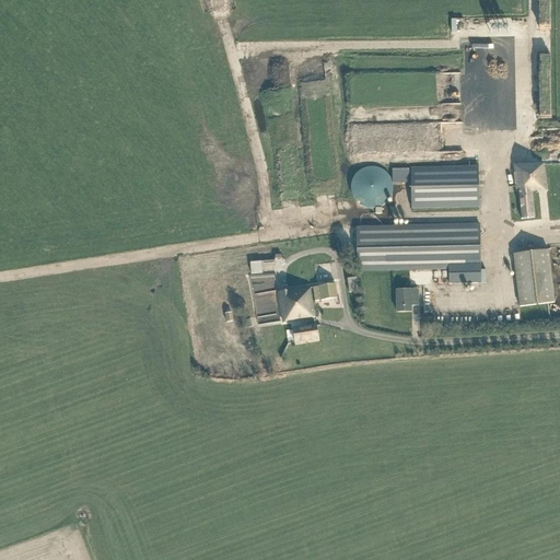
[(535,186),(536,193),(547,190),(544,164),(514,167),(516,190),(517,190),(518,193),(525,191),(524,187),(535,186)]
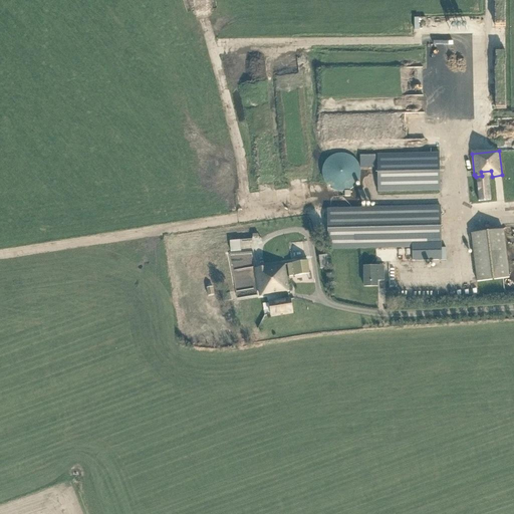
[(321,170),(321,173),(322,176),(323,179),(324,182),(326,185),(328,187),(330,189),(333,190),(336,191),(339,192),(342,192),(345,192),(348,191),(350,189),(353,187),(355,186),(357,183),(358,181),(359,178),(360,175),(360,172),(360,169),(359,166),(358,163),(356,160),(354,158),(351,156),(349,155),(346,154),(343,153),(340,153),(337,154),(334,154),(331,156),(329,157),(326,159),(325,162),(323,165),(322,167),(321,170)]
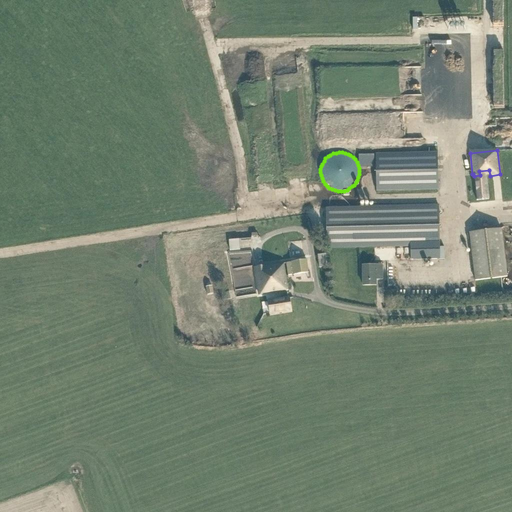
[(438,152),(376,152),(376,190),(438,189),(438,152)]
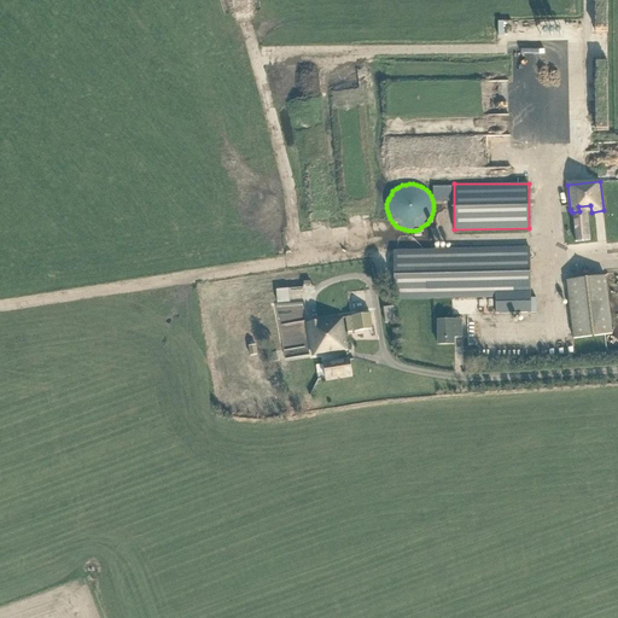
[(587,214),(592,213),(590,205),(578,207),(579,211),(572,213),(575,243),(589,242),(587,214)]
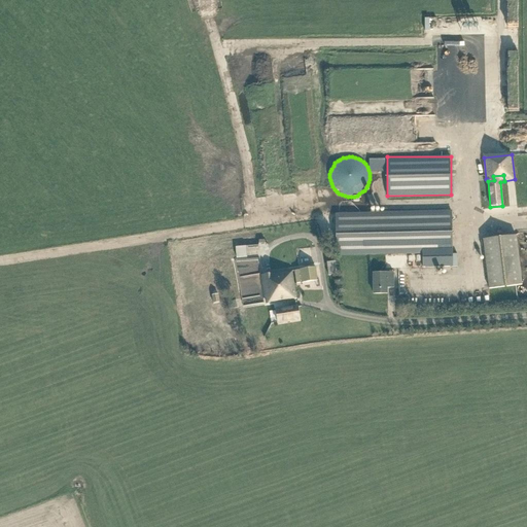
[(451,211),(336,213),(336,256),(422,254),(422,268),(453,267),(451,211)]
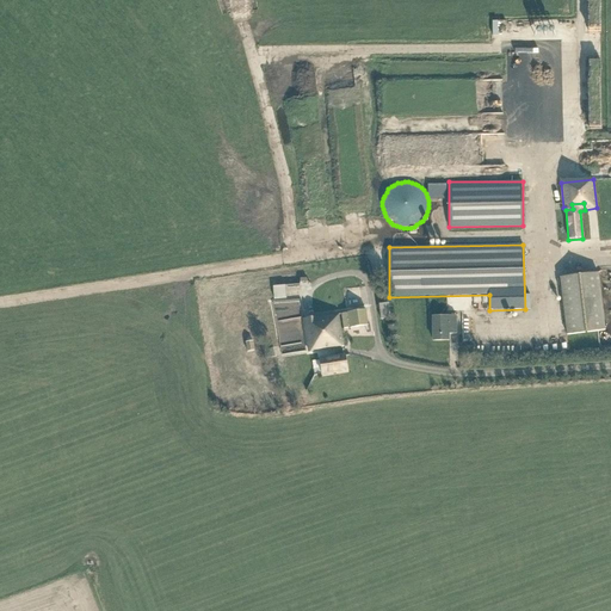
[(598,272),(560,278),(566,334),(605,329),(598,272)]
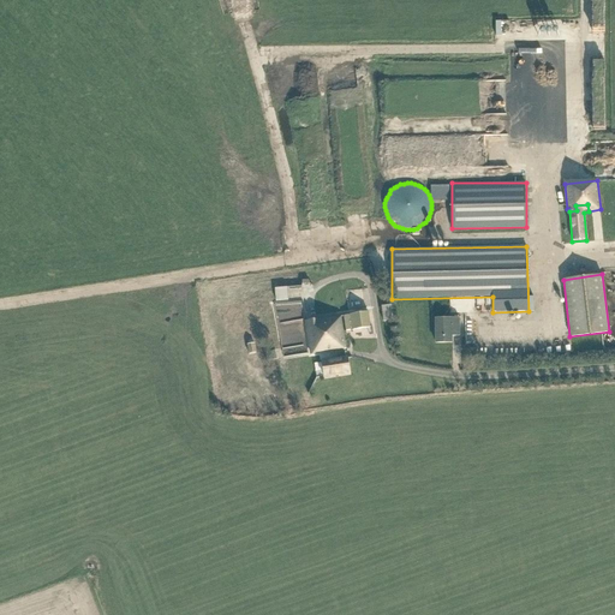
[(276,302),(288,300),(287,287),(275,288),(276,302)]
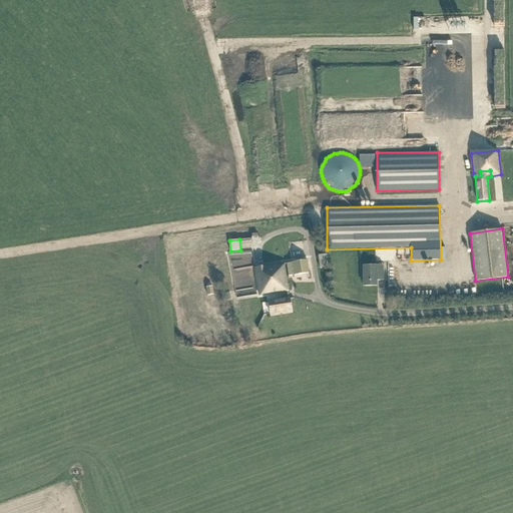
[(327,254),(319,255),(320,268),(328,267),(327,254)]
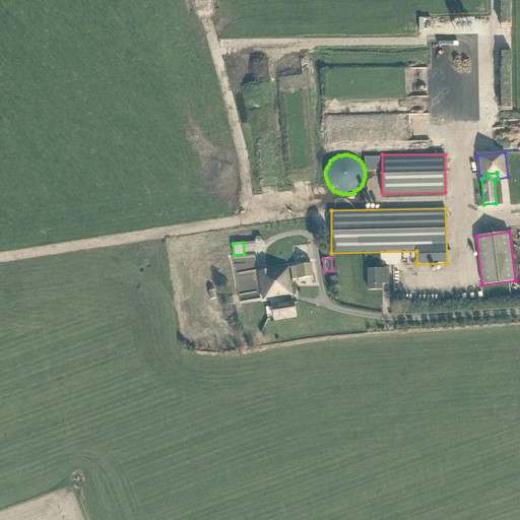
[(312,264),(290,267),(291,280),(313,277),(312,264)]
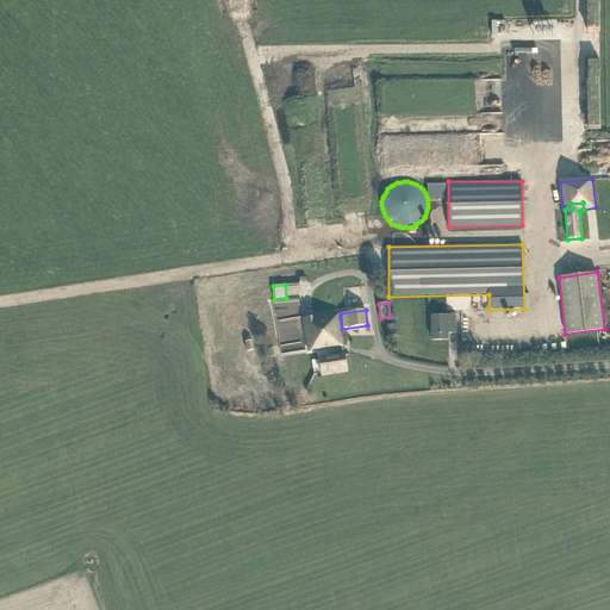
[(343,356),(342,348),(343,348),(338,315),(303,319),(307,353),(334,349),(335,358),(318,360),(321,374),(346,371),(344,356),(343,356)]
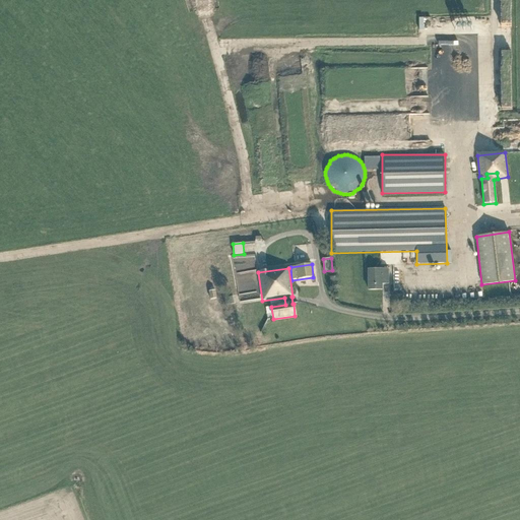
[(389,269),(368,269),(369,290),(382,289),(382,284),(390,283),(389,269)]
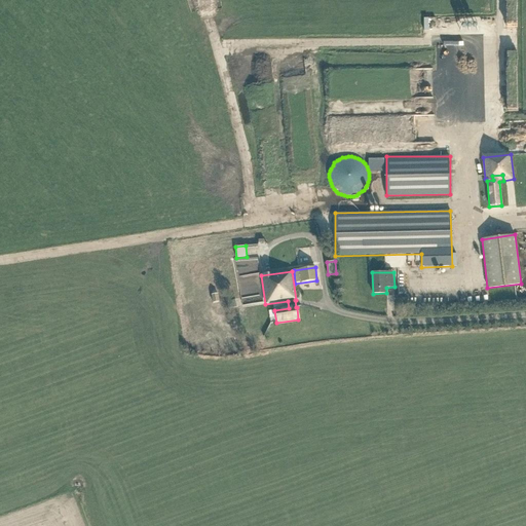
[(235,299),(226,301),(227,308),(236,307),(235,299)]
